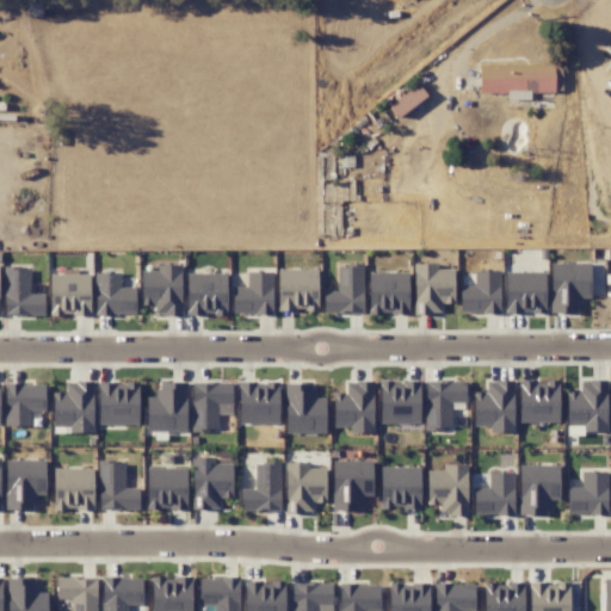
[(479,66),(479,94),(530,96),(530,92),(561,92),(562,66),(479,66)]
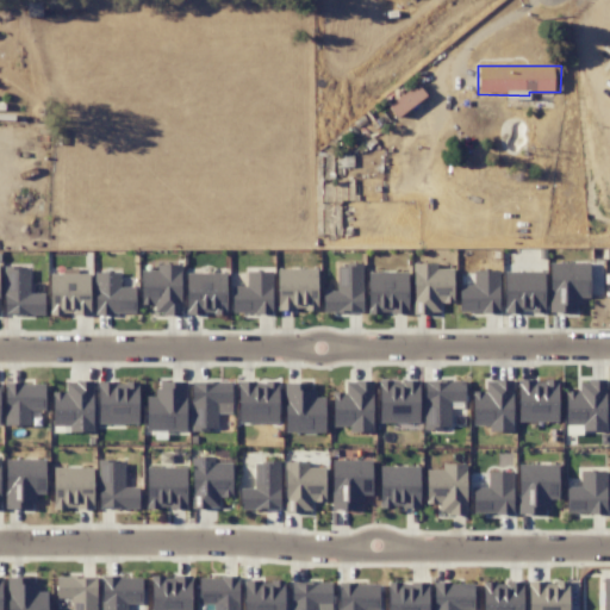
[(425,95),(416,83),(387,106),(396,118),(425,95)]
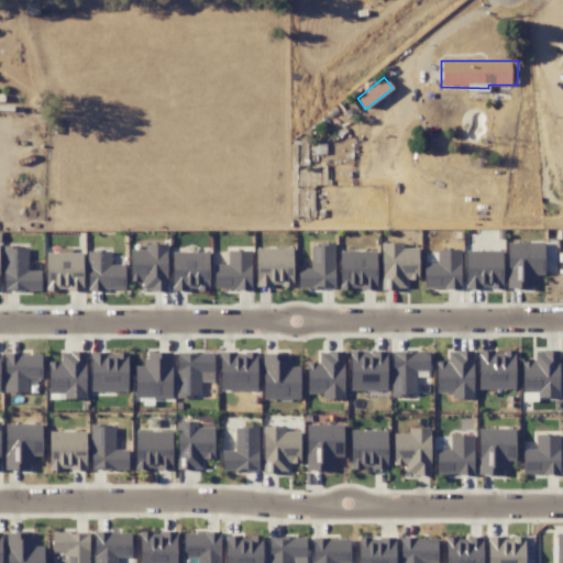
[(506,243),(507,289),(533,288),(533,275),(543,275),(543,242),(506,243)]
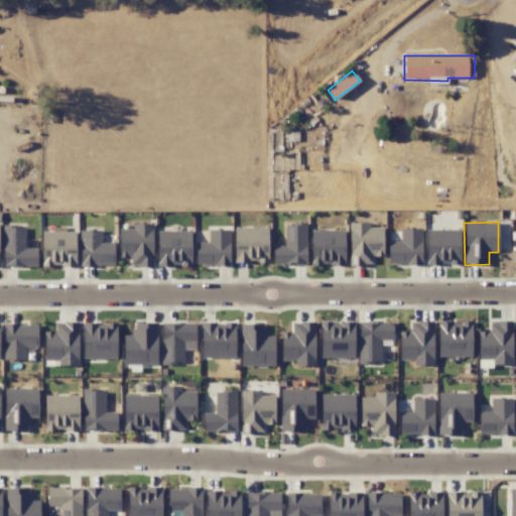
[(383,257),(383,227),(369,228),(369,223),(349,223),(350,265),(372,265),(372,257),(383,257)]
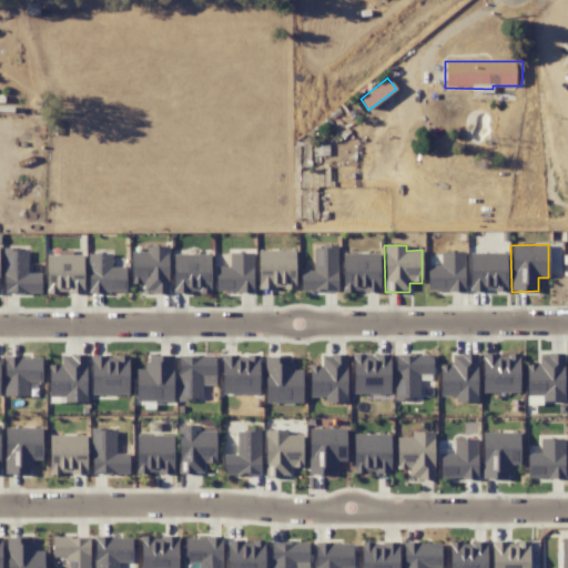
[(2,246),(3,294),(41,293),(40,273),(27,274),(27,246),(2,246)]
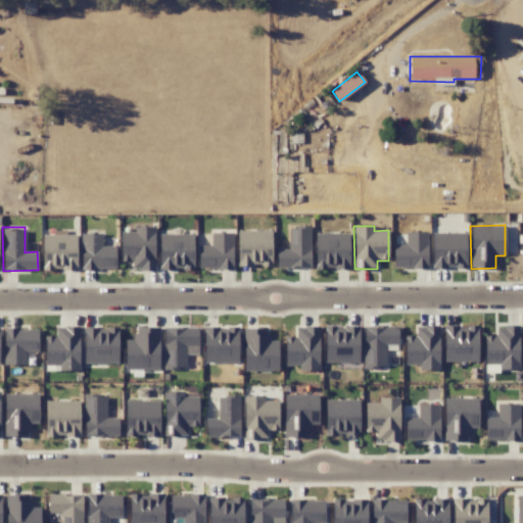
[(154,270),(154,227),(133,227),(133,232),(120,232),(120,260),(132,260),(132,270),(154,270)]
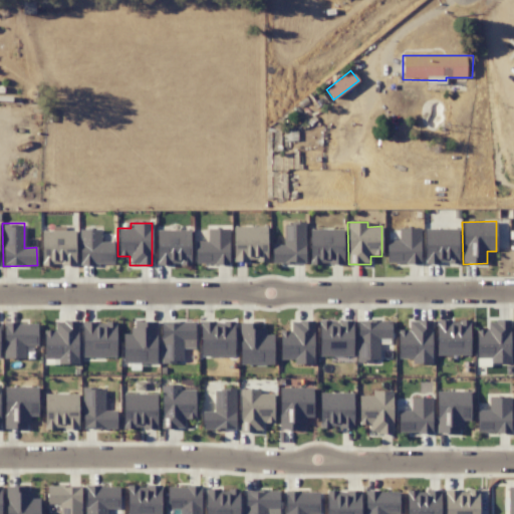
[(304,263),(305,223),(283,223),(283,245),(271,245),(271,263),(304,263)]
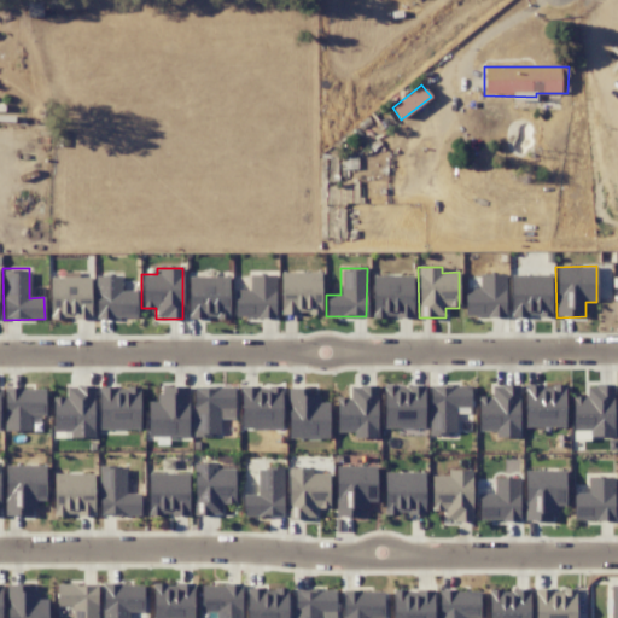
[(275,318),(274,270),(249,270),(249,290),(234,291),(234,318),(275,318)]
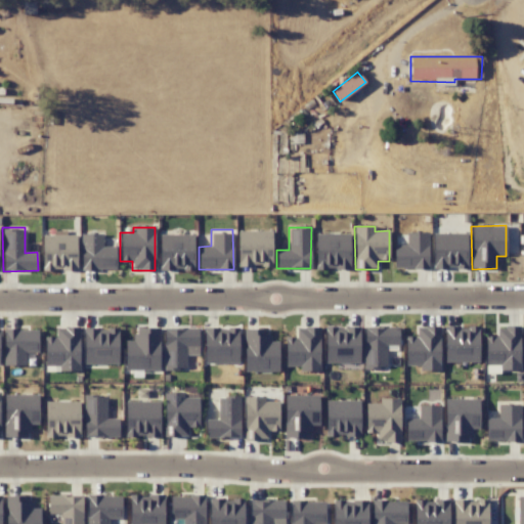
[(272,230),(238,230),(237,266),(271,266),(272,230)]
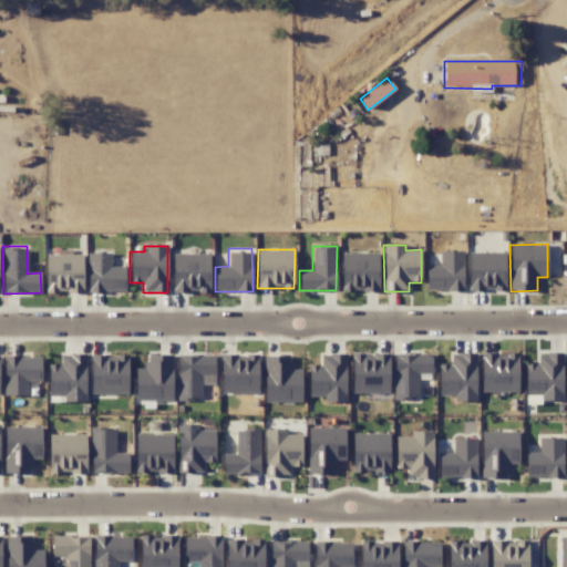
[(341,253),(341,291),(379,290),(378,251),(341,253)]
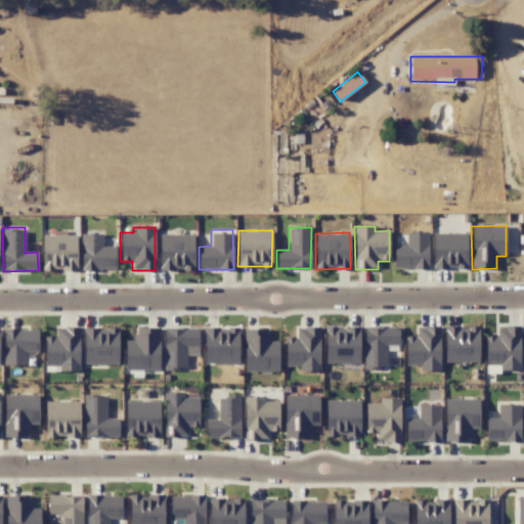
[(394,245),(394,268),(428,268),(428,232),(406,232),(406,246),(394,245)]
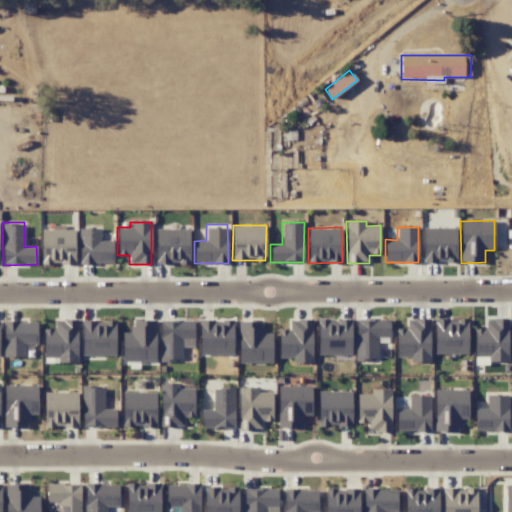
[(41,228),(41,264),(75,264),(75,229),(41,228)]
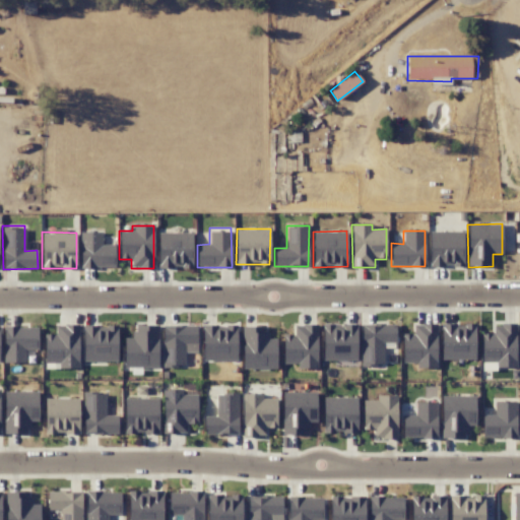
[(80,268),(115,267),(114,245),(103,245),(102,232),(79,233),(80,268)]
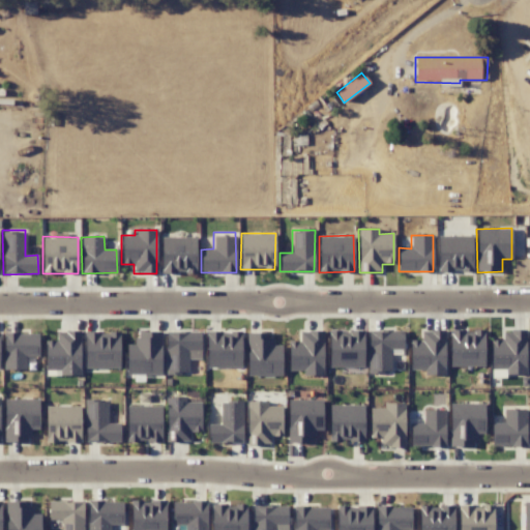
[(162,273),(197,272),(196,236),(160,237),(162,273)]
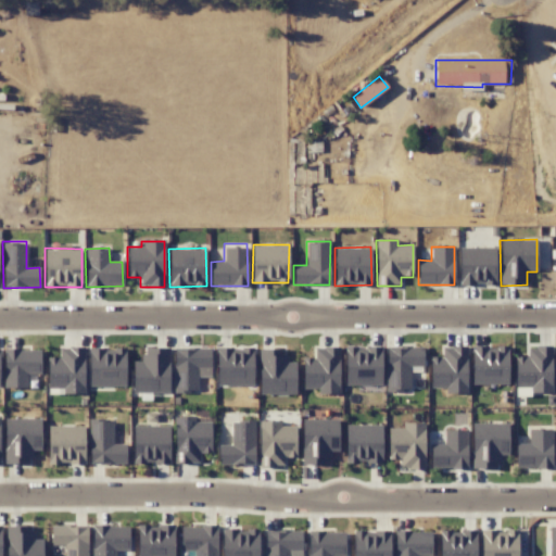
[(495,285),(495,248),(458,248),(459,286),(495,285)]
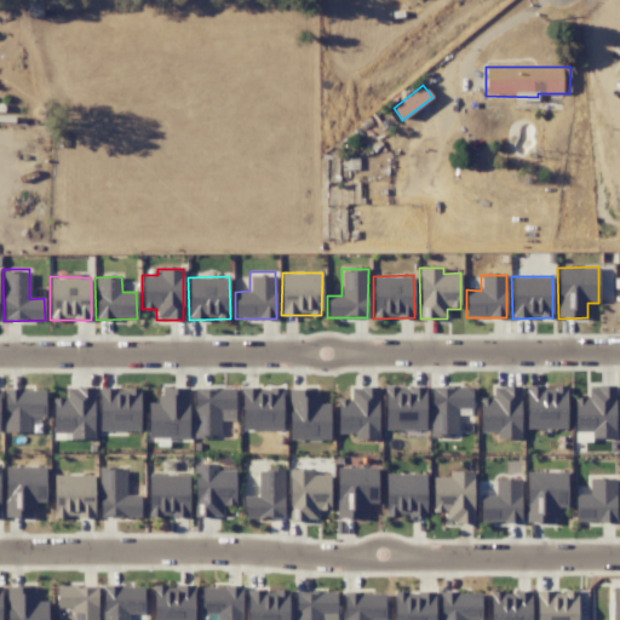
[(430,389),(431,436),(458,435),(457,408),(471,408),(471,384),(445,385),(445,388),(430,389)]
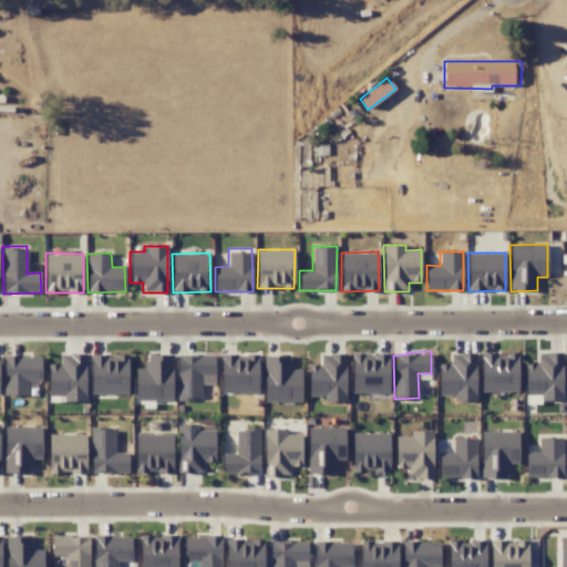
[(525,363),(525,401),(563,402),(563,351),(537,351),(537,363),(525,363)]
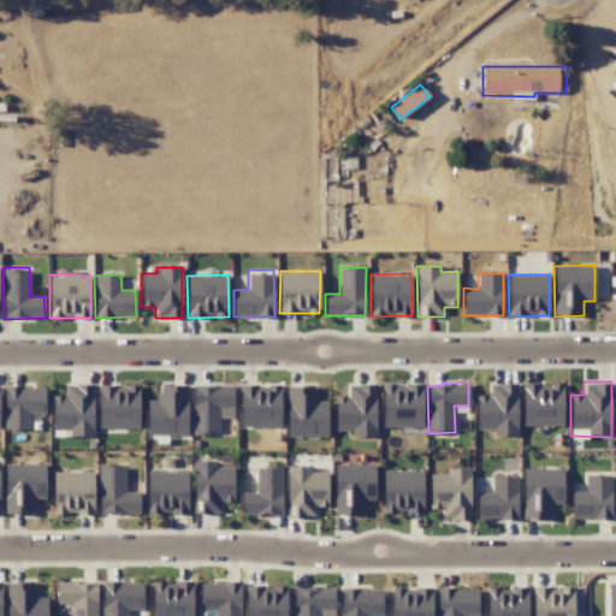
[(147,401),(146,434),(187,436),(188,384),(158,383),(158,401),(147,401)]
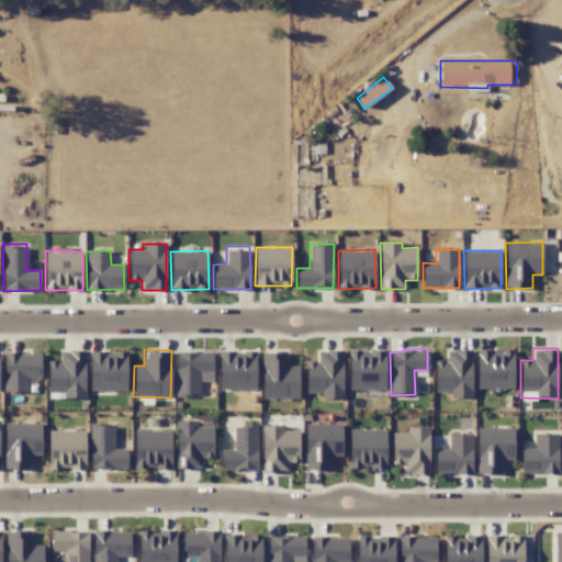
[(385,389),(385,349),(349,350),(349,389),(385,389)]
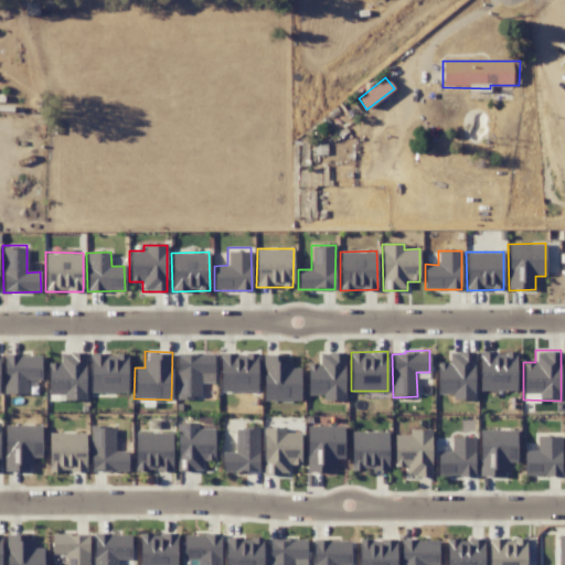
[(515,351),(479,352),(479,391),(516,390),(515,351)]
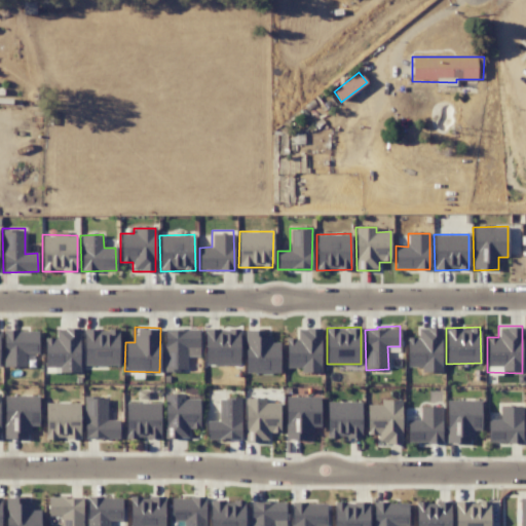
[(44,338),(45,373),(80,372),(79,328),(54,328),(54,338),(44,338)]
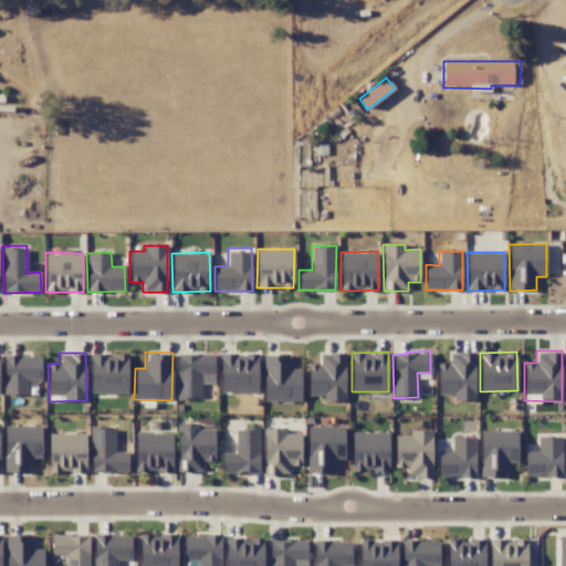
[(215,384),(215,353),(189,353),(189,356),(177,356),(177,399),(201,399),(201,384),(215,384)]
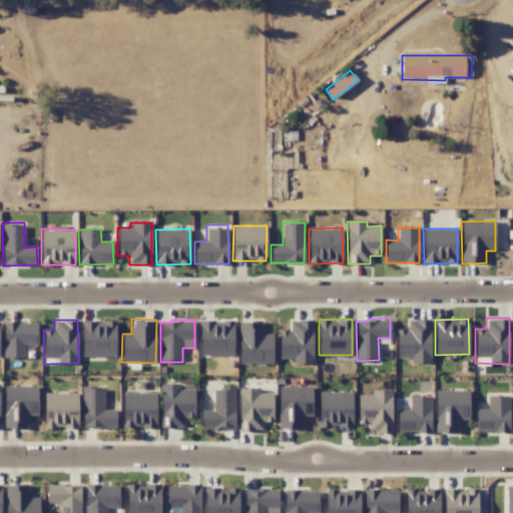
[(233,356),(233,320),(199,320),(199,356),(233,356)]
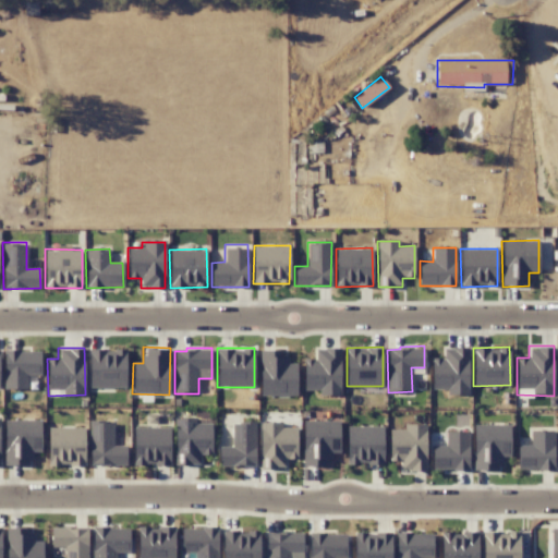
[(468,348),(444,348),(444,358),(432,358),(432,389),(447,389),(447,395),(469,395),(468,348)]
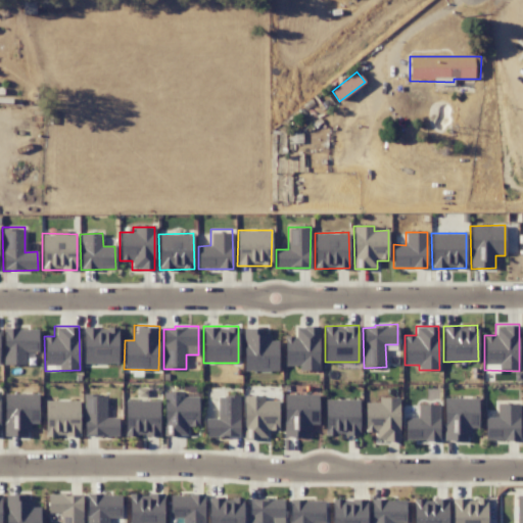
[(84,364),(117,363),(117,327),(83,328),(84,364)]
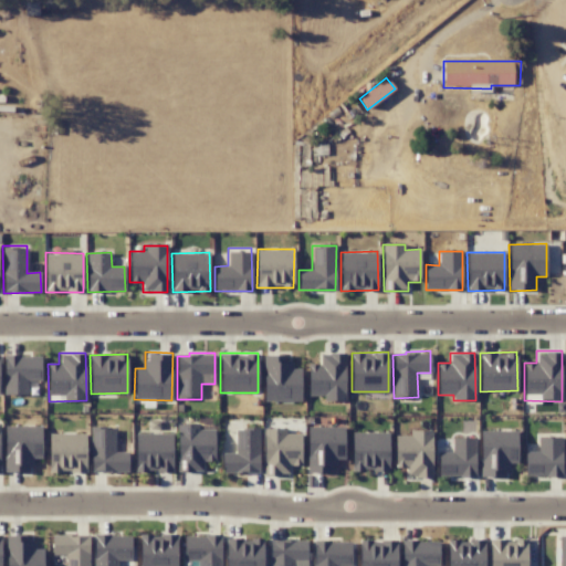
[(301,401),(301,368),(291,369),(291,354),(263,354),(264,401),(301,401)]
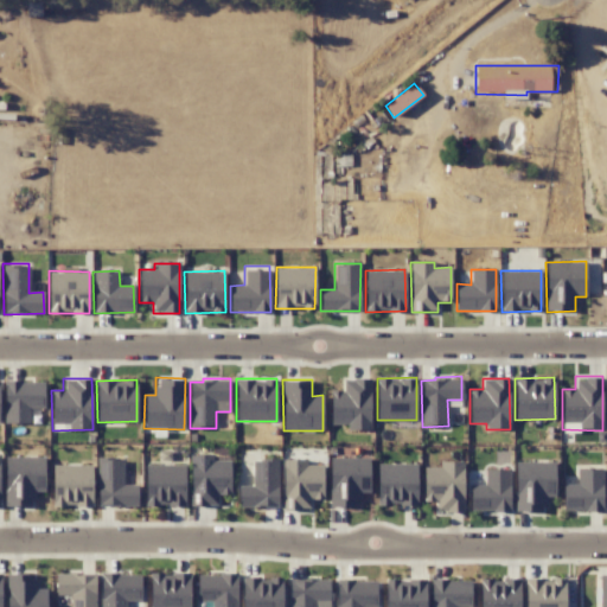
[(331,425),(346,423),(346,429),(371,429),(370,379),(344,381),(344,390),(330,390),(331,425)]
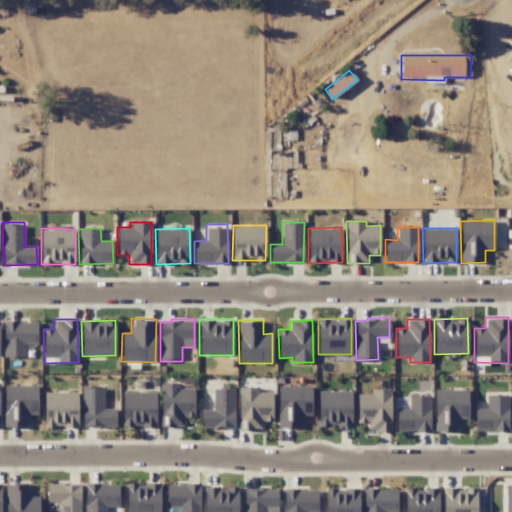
[(4,357),(25,357),(24,342),(37,342),(36,321),(3,322),(4,357)]
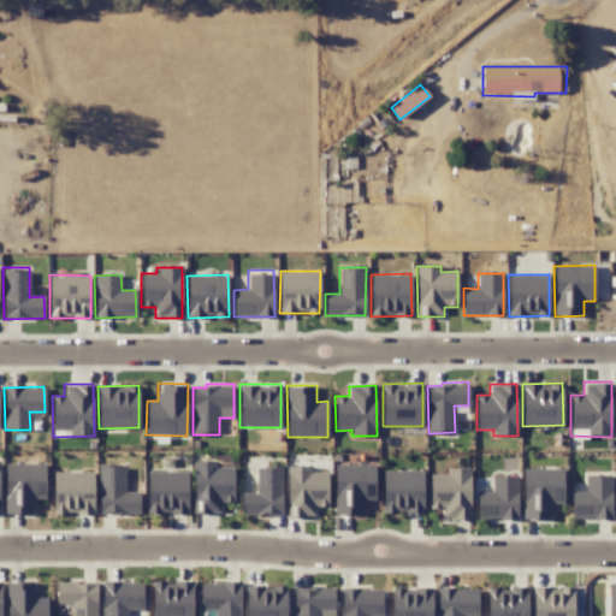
[(234,467),(217,468),(217,462),(193,462),(194,513),(220,513),(219,502),(234,502),(234,467)]
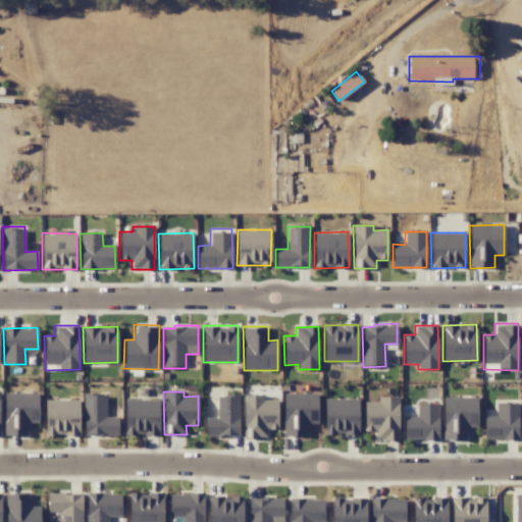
[(4,393),(4,435),(29,435),(29,422),(38,423),(39,394),(4,393)]
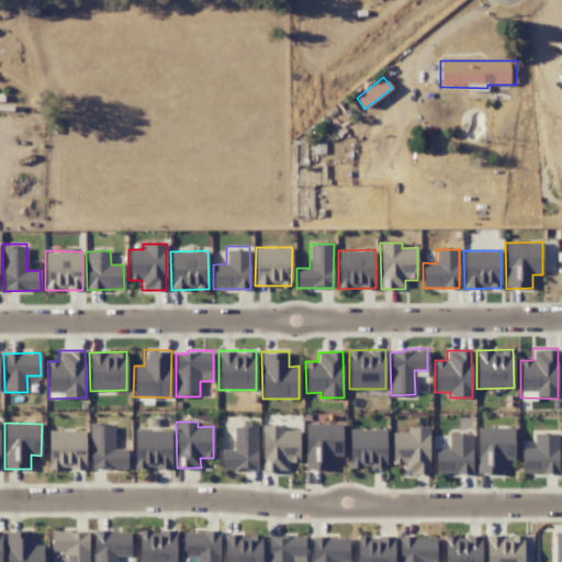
[(305,424),(305,470),(332,470),(332,454),(343,454),(341,423),(305,424)]
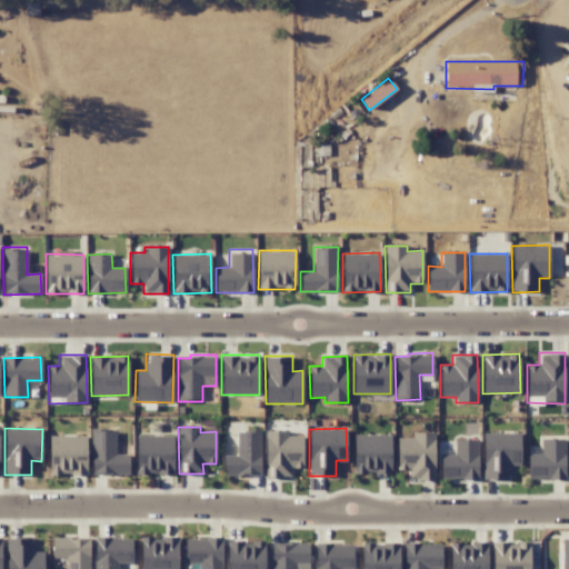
[(129,473),(128,455),(116,455),(115,430),(91,430),(91,475),(129,473)]
